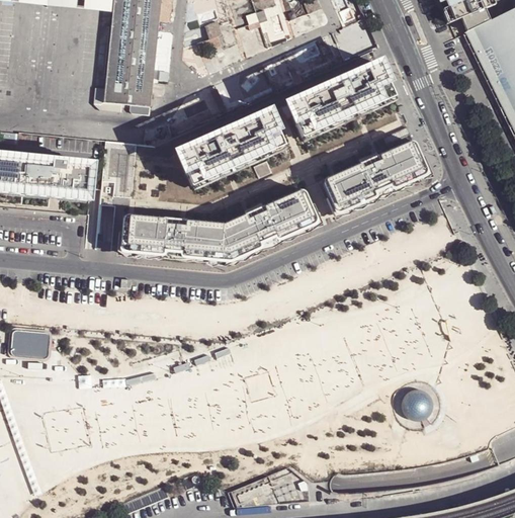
[(0,2),(22,4),(73,9),(100,11),(100,0),(0,0),(0,2)]
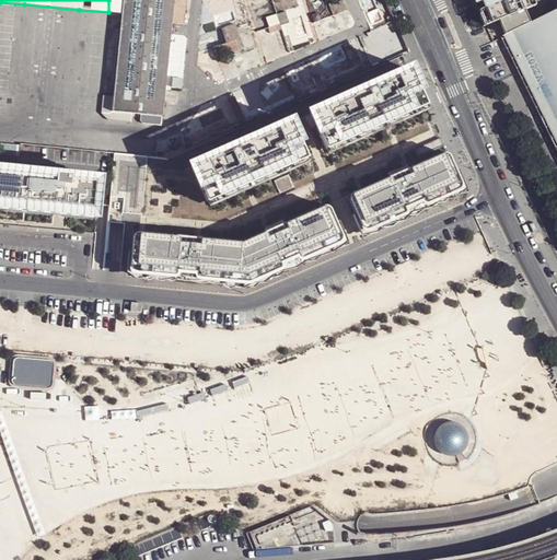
[(120,19),(122,0),(108,0),(108,12),(107,18),(120,19)]
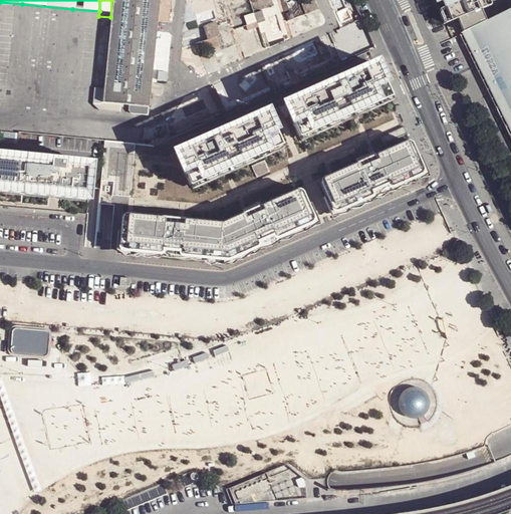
[(111,0),(110,17),(109,28),(104,78),(103,89),(102,102),(120,104),(129,105),(148,107),(150,82),(156,32),(157,21),(158,0),(111,0)]
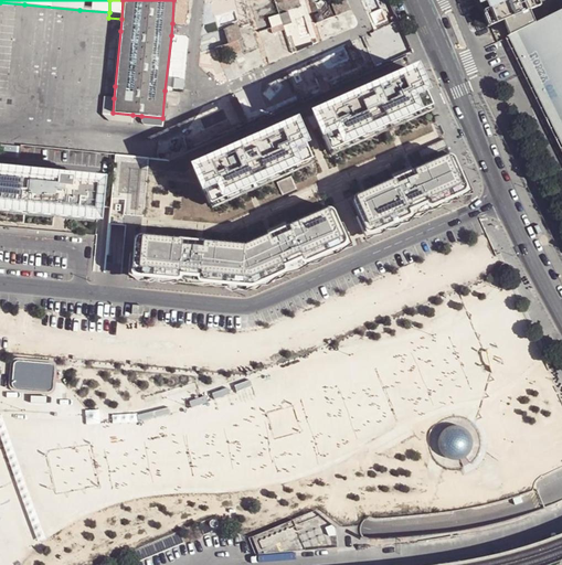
[(186,0),(173,0),(172,23),(184,24),(186,0)]
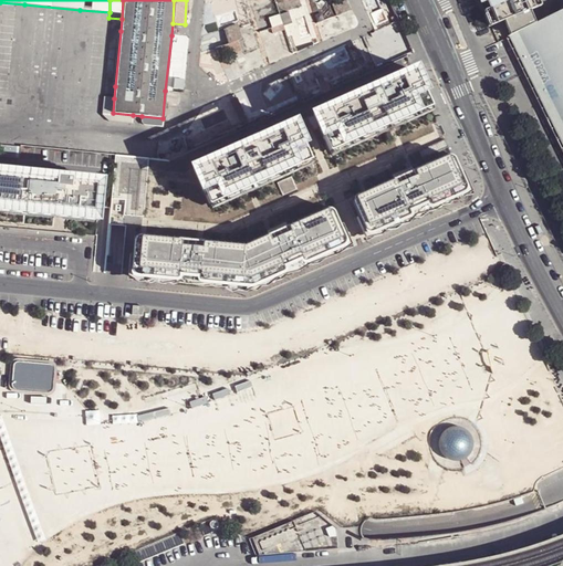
[(339,0),(340,1),(331,4),(337,18),(350,12),(344,0),(339,0)]
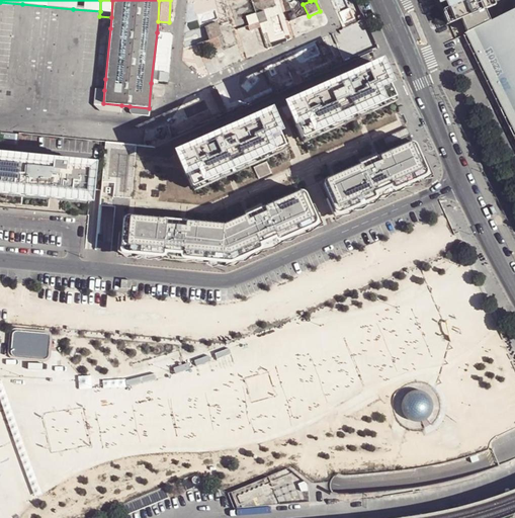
[(338,57),(370,45),(352,0),(328,0),(340,28),(329,32),(338,57)]
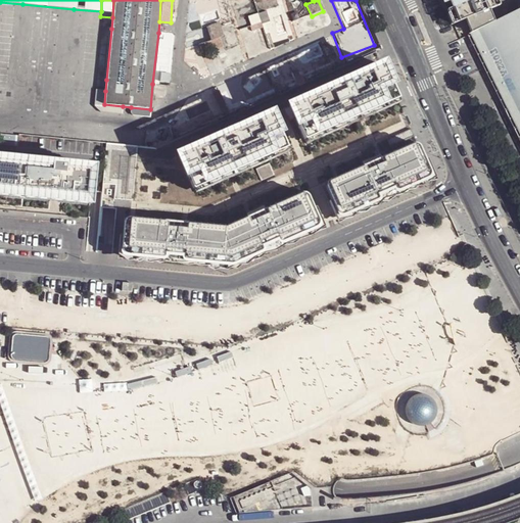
[(442,0),(443,1),(453,22),(461,19),(462,21),(470,17),(470,15),(484,10),(479,0),(442,0)]
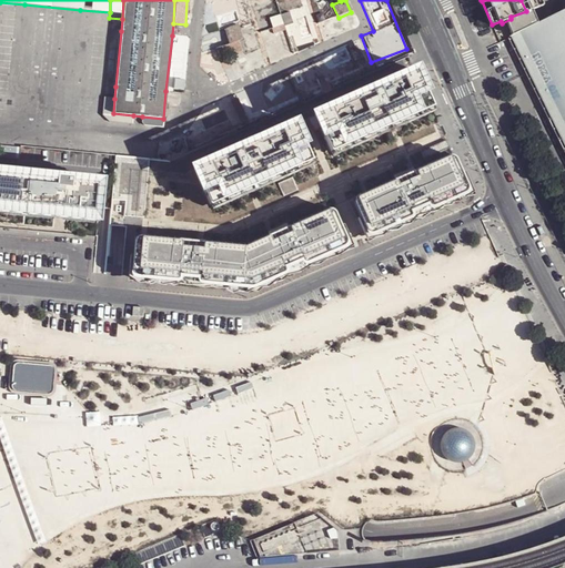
[(521,0),(526,11),(538,6),(535,0),(521,0)]
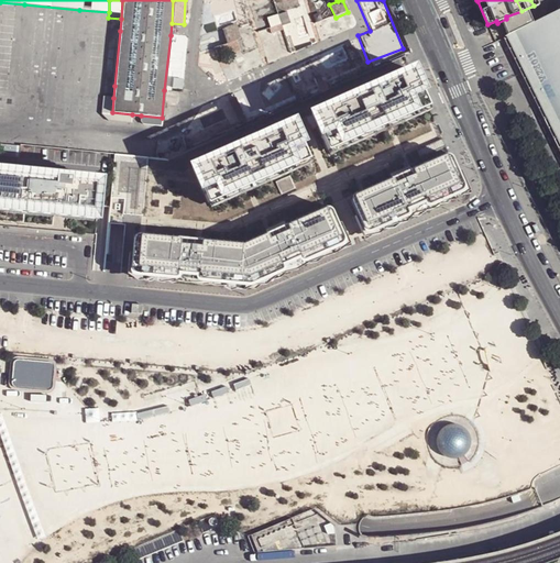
[(487,24),(478,1),(470,3),(480,28),(487,24)]
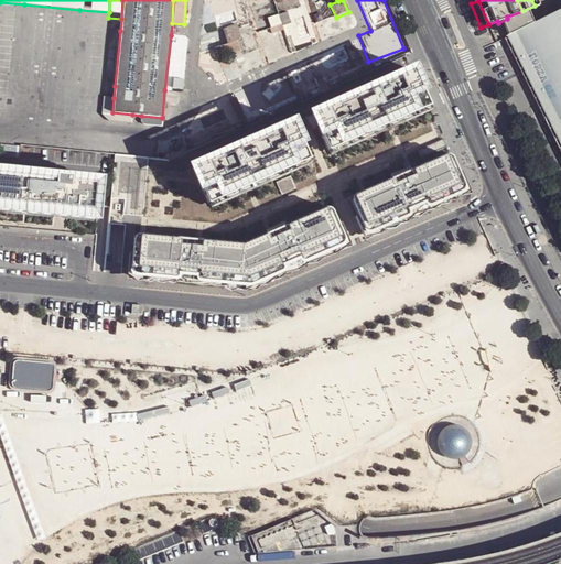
[(209,45),(223,79),(301,50),(299,43),(313,38),(301,4),(291,8),(295,19),(289,22),(283,9),(266,15),(269,24),(249,32),(244,18),(220,26),(225,40),(209,45)]
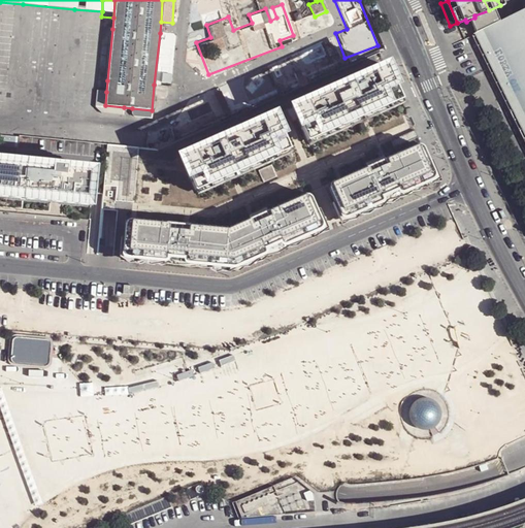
[(524,7),(471,35),(524,139),(524,7)]
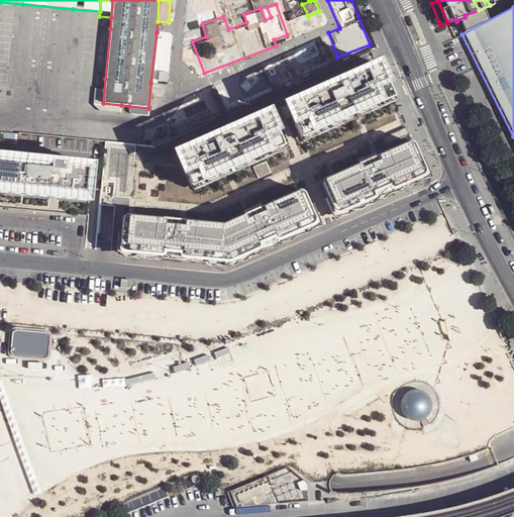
[(94,78),(105,79),(110,28),(98,27),(94,78)]
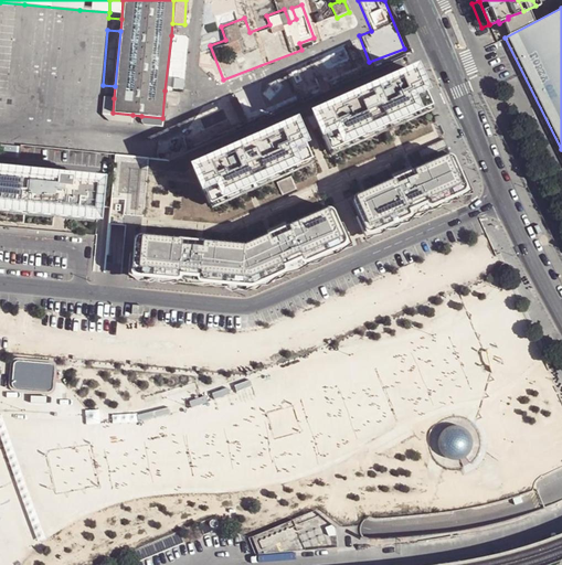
[(171,35),(165,91),(178,92),(182,36),(171,35)]
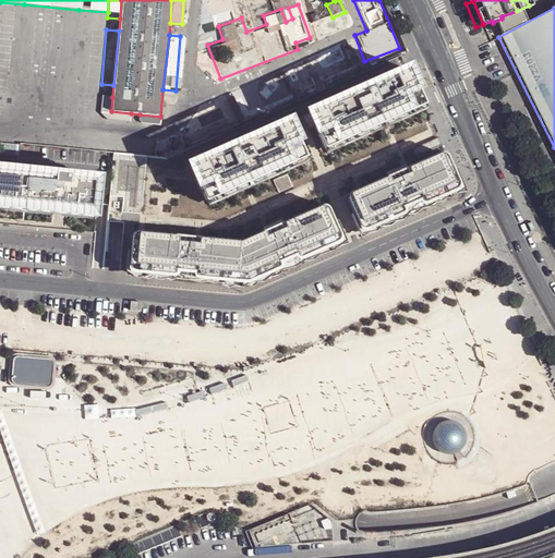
[(409,68),(303,114),(310,128),(316,124),(326,147),(424,102),(409,68)]
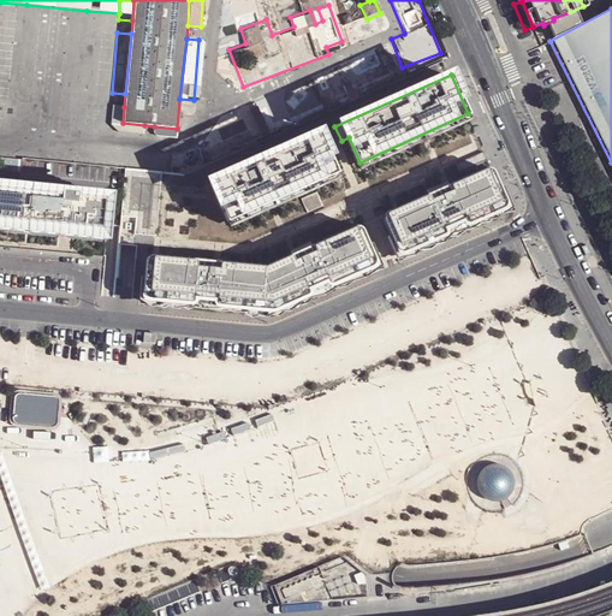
[(123,123),(124,107),(111,106),(108,124),(119,134),(143,136),(144,125),(123,123)]
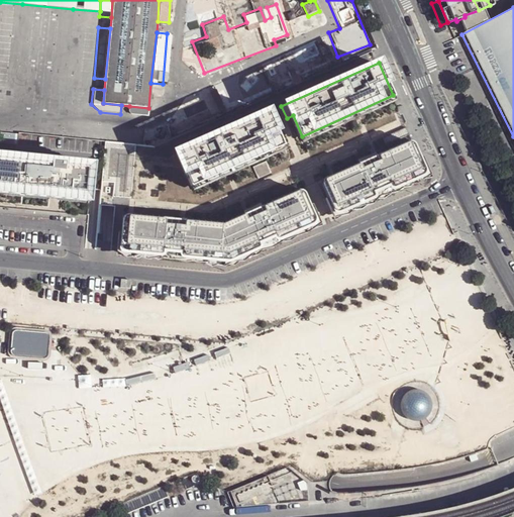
[(148,108),(129,106),(128,111),(132,115),(147,116),(148,108)]
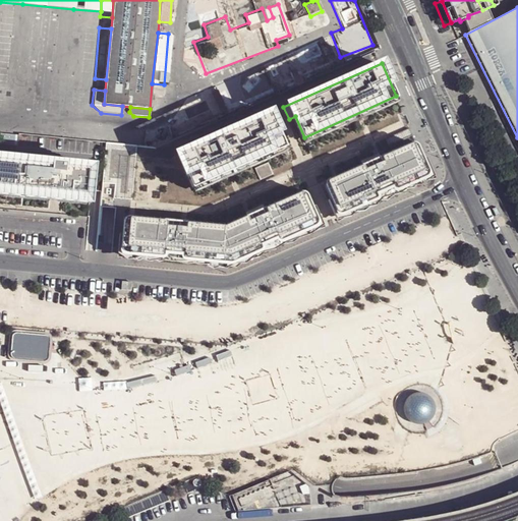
[(278,110),(179,153),(193,184),(285,146),(276,125),(283,121),(278,110)]
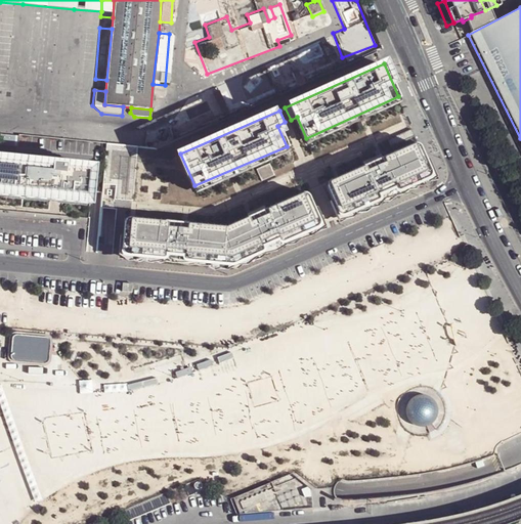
[(18,135),(0,133),(0,144),(58,151),(60,140),(18,135)]
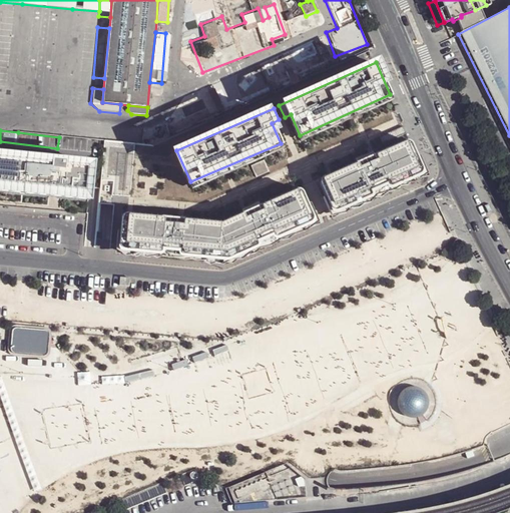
[(410,138),(320,179),(333,207),(334,210),(424,170),(410,138)]
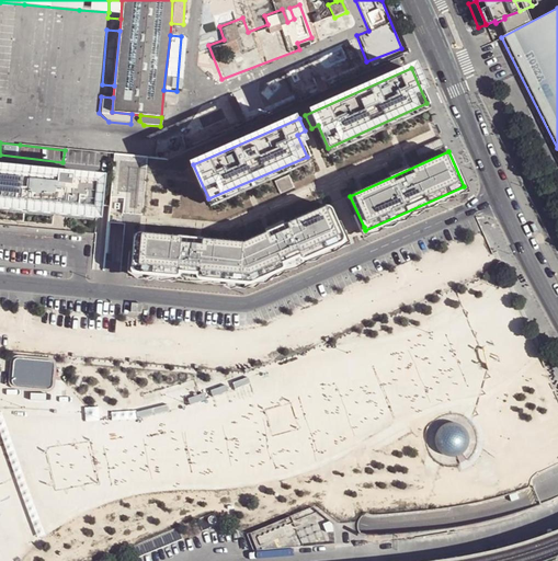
[(100,176),(0,167),(0,202),(95,212),(100,176)]
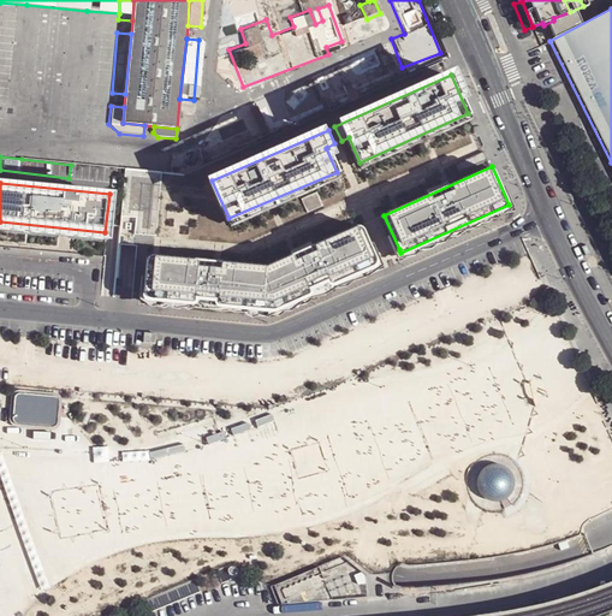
[(274,264),(147,254),(143,292),(147,295),(156,298),(274,309),(378,262),(376,259),(361,224),(274,264)]
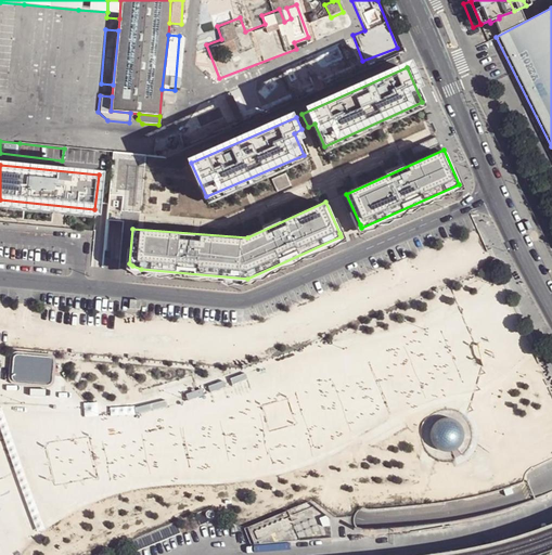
[(51,357),(49,356),(17,353),(15,355),(14,355),(13,356),(13,357),(11,377),(12,381),(15,382),(46,385),(49,383),(51,383),(52,379),(53,361),(51,357)]
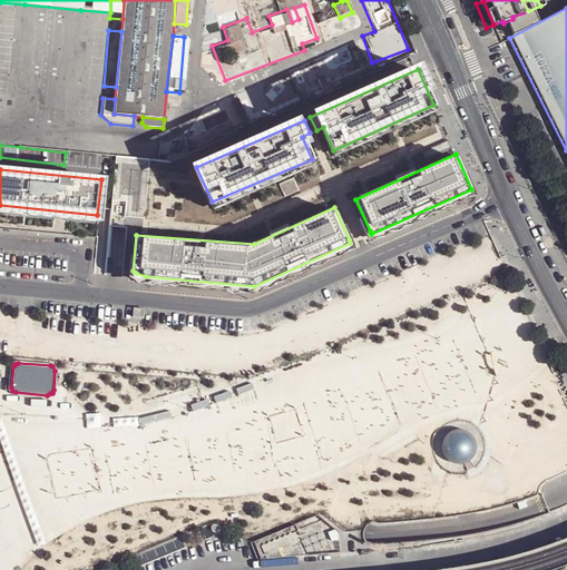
[(439,452),(441,458),(446,462),(452,464),(458,465),(466,462),(471,457),(472,452),(473,446),(472,443),(472,441),(471,439),(469,435),(468,434),(466,432),(463,431),(461,430),(458,430),(453,430),(449,431),(446,432),(442,434),(440,440),(438,446),(439,452)]
